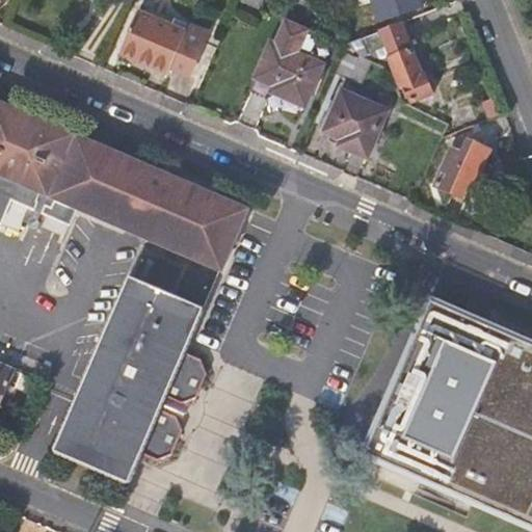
[(387,0),(393,16),(423,6),(420,0),(375,0),(376,3),(387,0)]
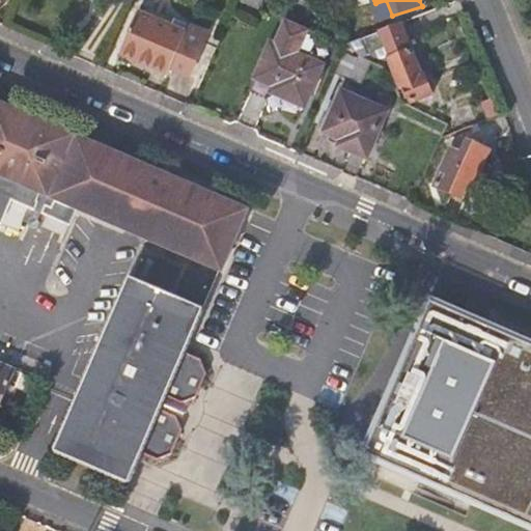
[(121,51),(167,73),(170,66),(186,32),(140,10),(121,51)]
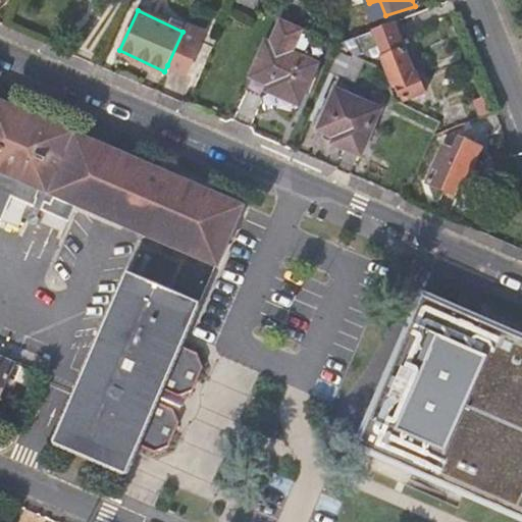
[(281,19),(272,42),(266,40),(251,75),(270,84),(268,90),(300,104),(318,63),(303,55),(310,38),(301,34),(303,29),(281,19)]
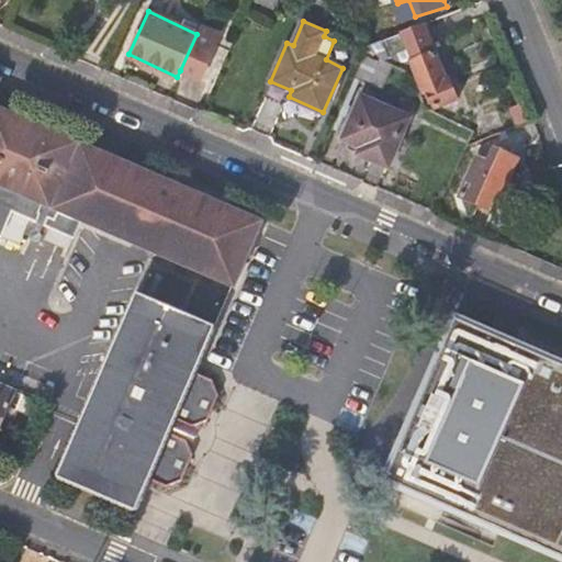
[(391,55),(397,66),(411,72),(420,96),(428,92),(435,105),(438,108),(458,99),(425,23),(369,45),(382,58),(391,55)]
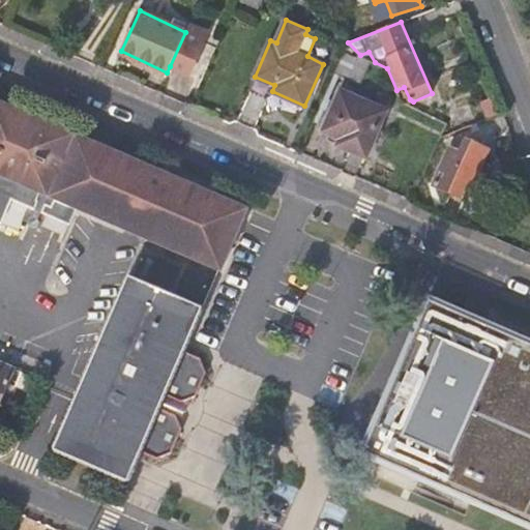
[(185,32),(170,66),(188,75),(204,40),(185,32)]
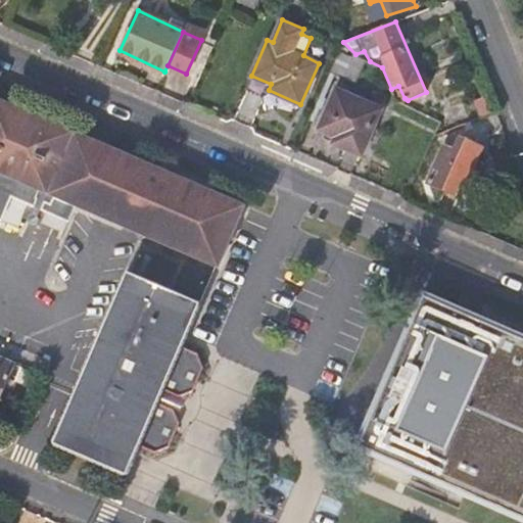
[(357,82),(366,59),(355,54),(343,42),(331,72),(357,82)]
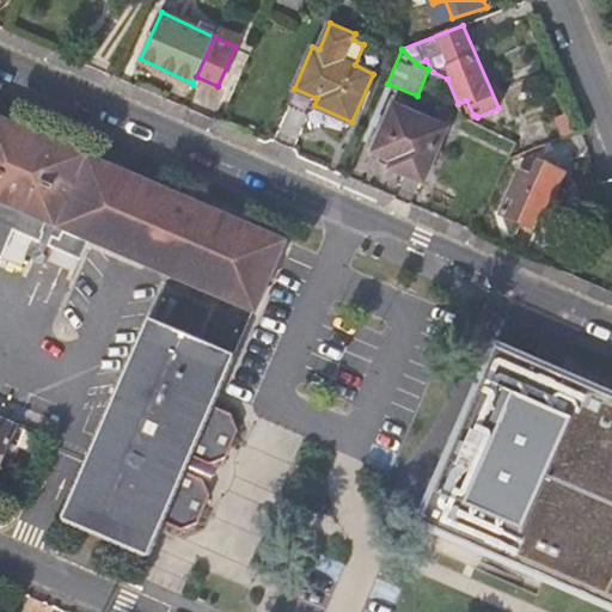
[(389,167),(422,182),(446,127),(393,103),(373,148),(393,158),(389,167)]
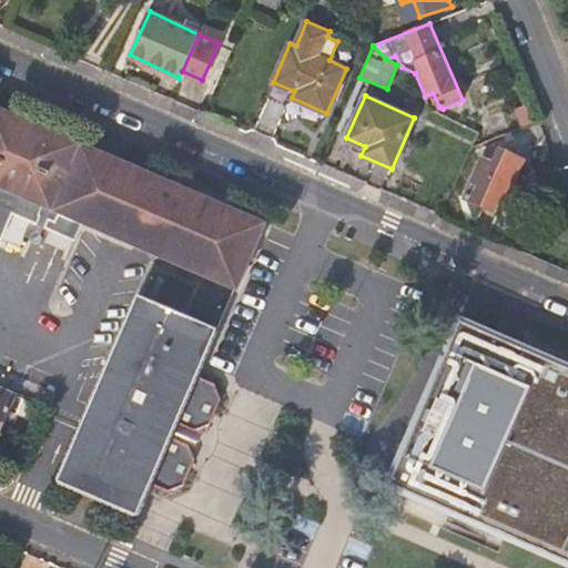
[(0,105),(0,220),(9,224),(16,212),(39,223),(47,206),(236,288),(265,221),(0,105)]
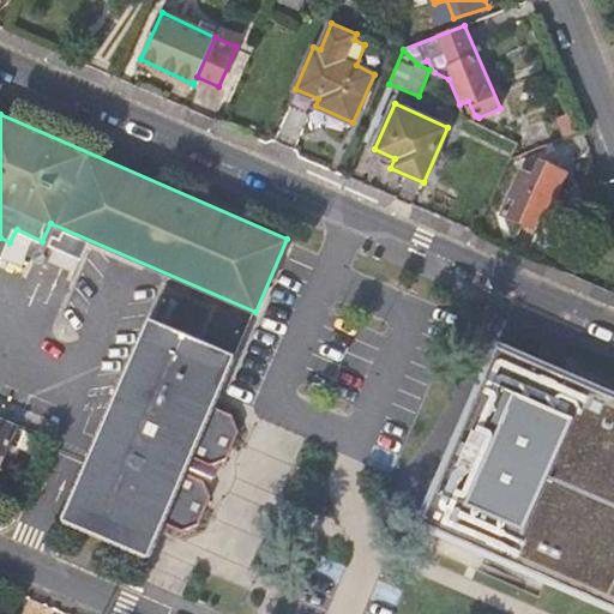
[(565,173),(541,162),(536,175),(522,169),(503,211),(540,228),(565,173)]
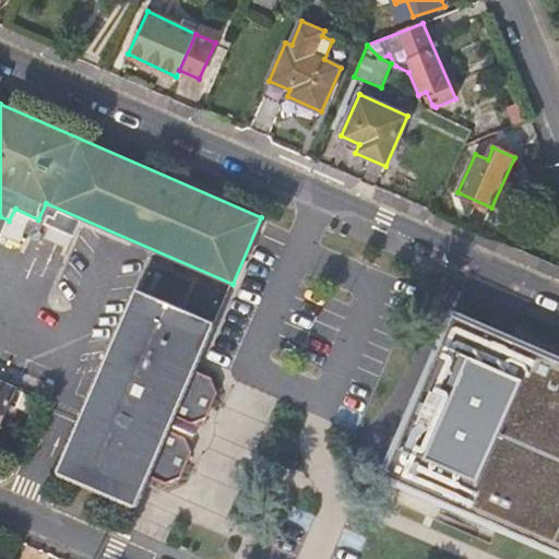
[(187,438),(169,430),(164,428),(170,414),(175,416),(192,424),(207,417),(218,393),(213,378),(195,370),(190,368),(210,323),(144,292),(64,468),(133,500),(144,474),(150,476),(166,484),(181,478),(192,453),(187,438)]
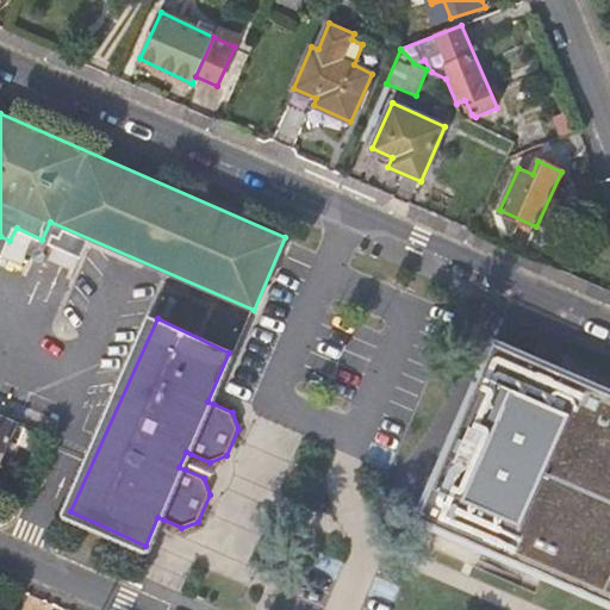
[(609,398),(497,350),(425,517),(609,596),(609,398)]
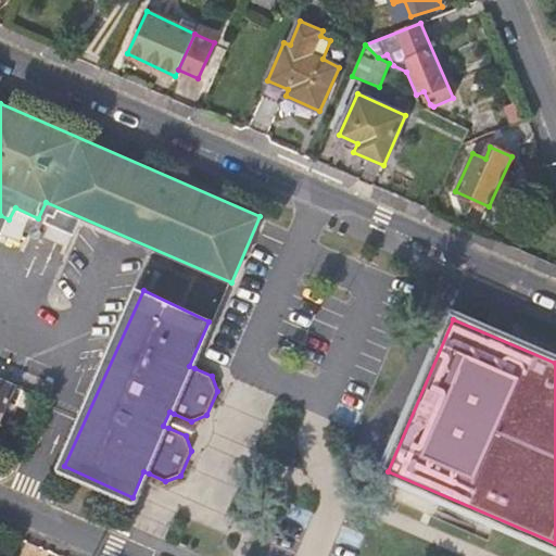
[(194,368),(214,324),(209,321),(189,366),(194,368)]
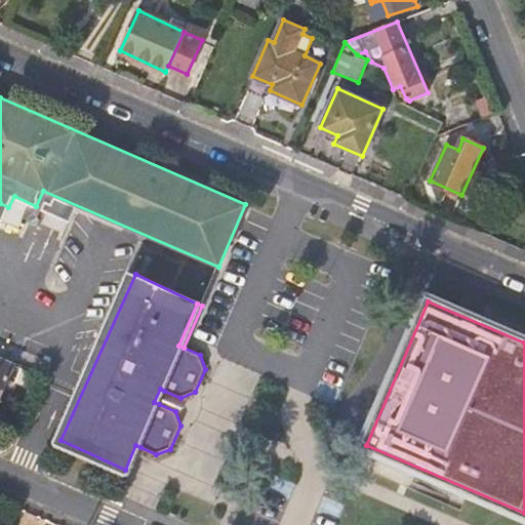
[(0,403),(17,364),(0,357),(0,403)]
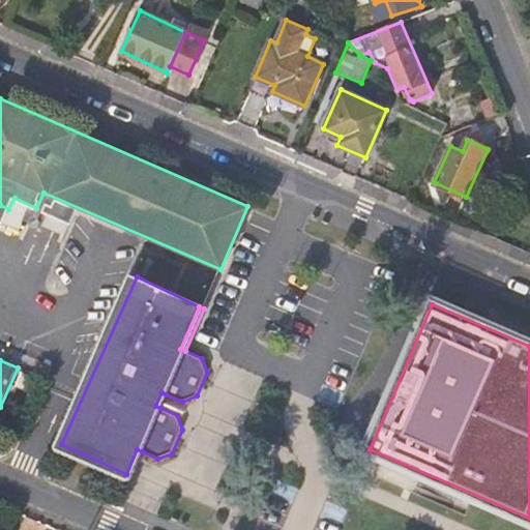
[(182,402),(166,394),(162,392),(155,406),(160,408),(177,415),(182,402)]
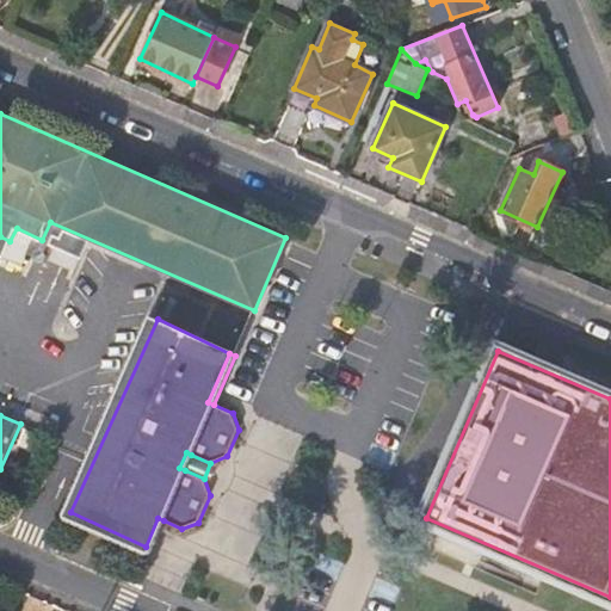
[(158,518),(146,547),(150,549),(164,520),(158,518)]
